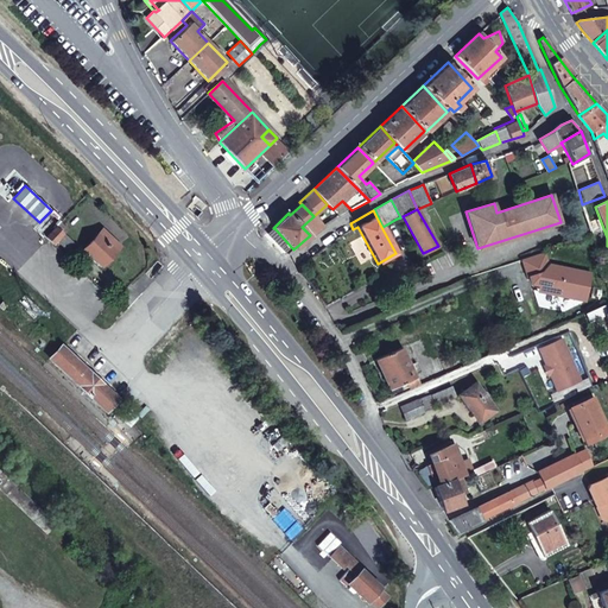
[(322,226),(314,216),(302,227),(310,235),(321,227),(322,226)]
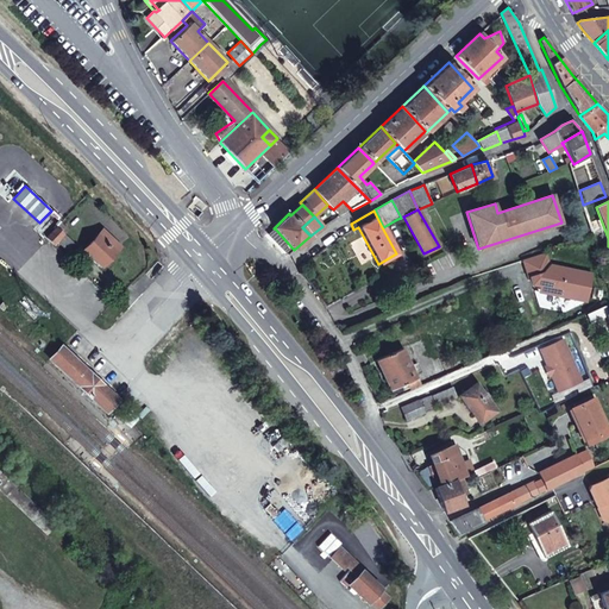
[(64,234),(56,227),(46,238),(49,240),(54,245),(64,234)]
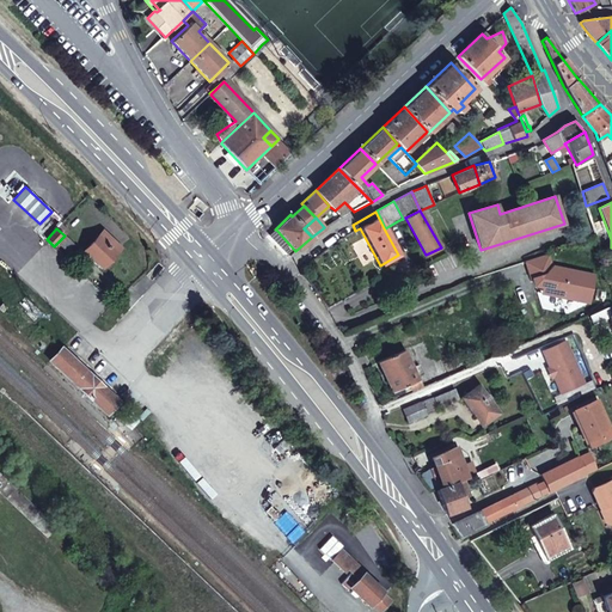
[(121,248),(103,231),(84,250),(103,268),(121,248)]
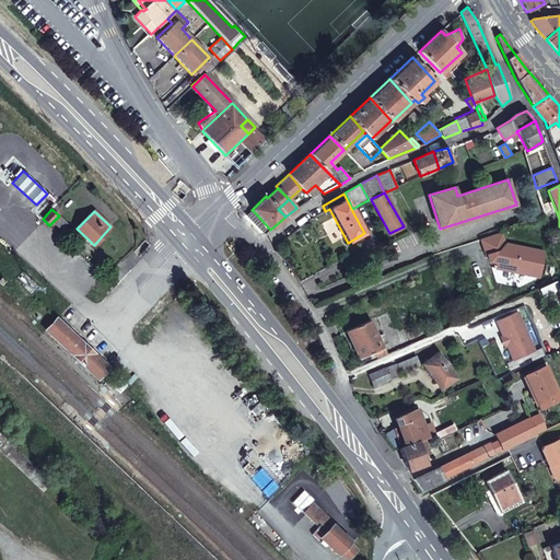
[(502,233),(481,240),(487,255),(488,255),(490,261),(497,264),(501,265),(500,270),(540,278),(546,252),(506,244),(502,233)]
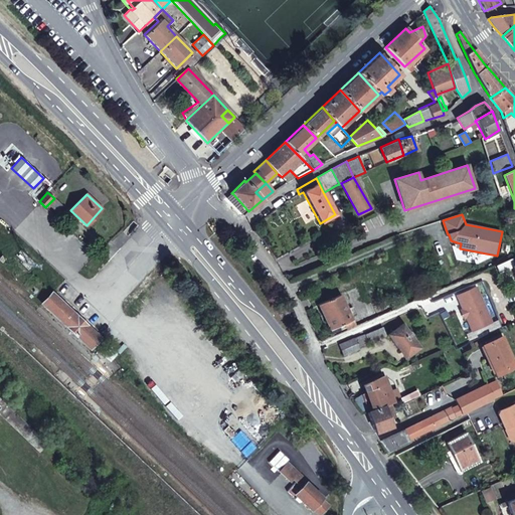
[(514,258),(496,266),(499,273),(513,267),(514,272),(514,258)]
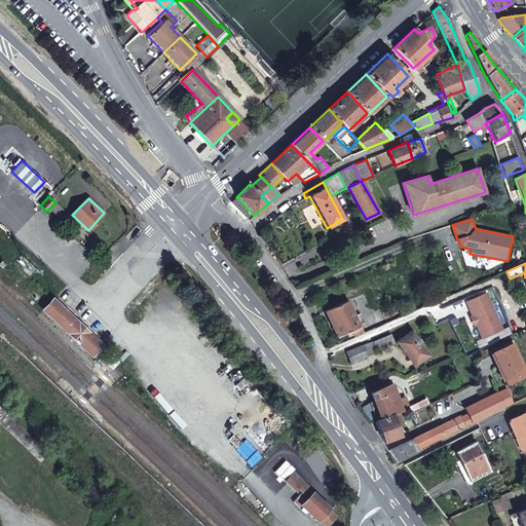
[(486,293),(466,302),(472,315),(476,324),(481,338),(501,330),(486,293)]
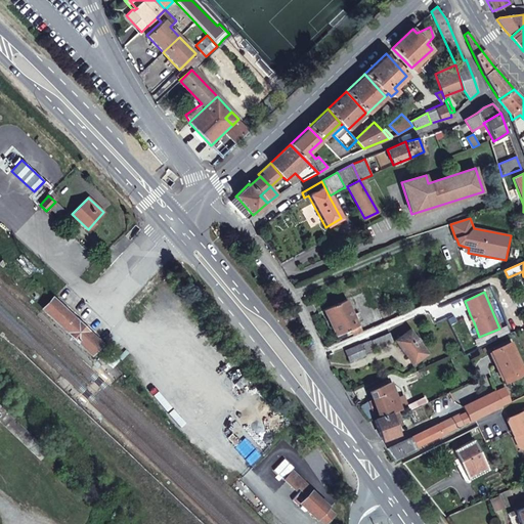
[(101,344),(53,299),(43,309),(91,354),(101,344)]
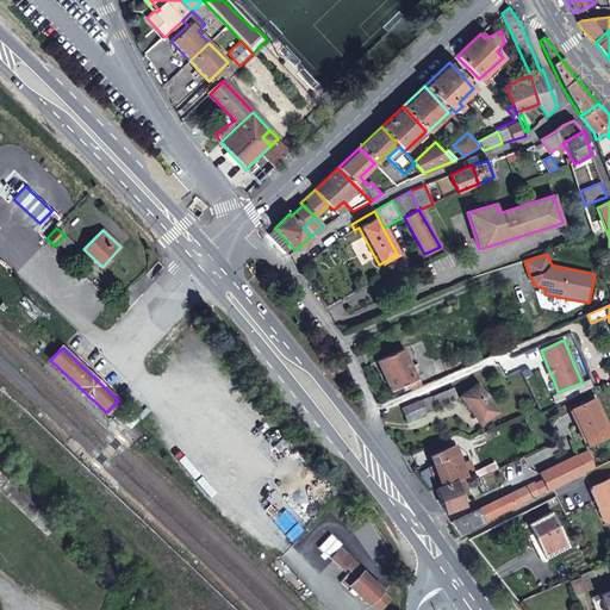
[(418,381),(403,348),(378,360),(381,367),(377,368),(383,381),(386,379),(392,391),(390,391),(393,398),(421,386),(418,381)]
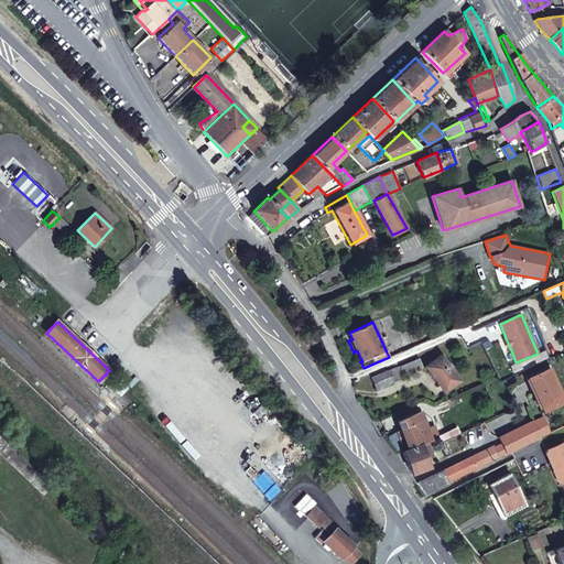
[(459,380),(441,356),(425,366),(444,391),(459,380)]
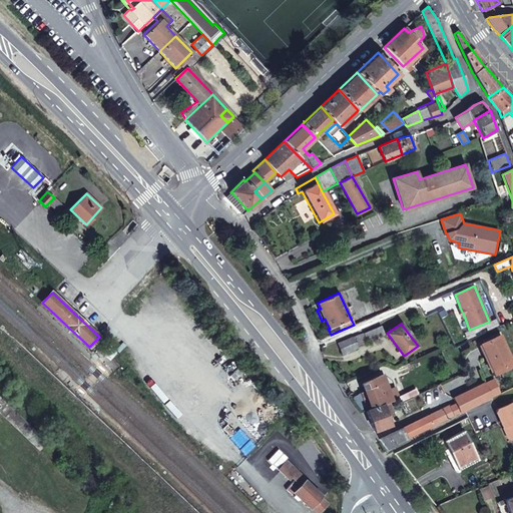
[(512,365),(499,336),(481,344),(493,371),(502,367),(504,370),(512,365)]
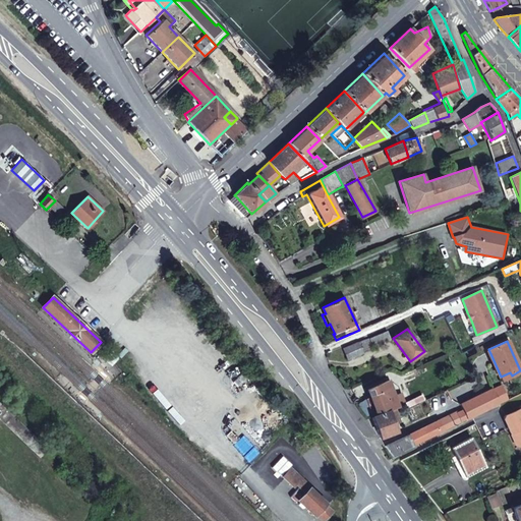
[(362,353),(358,343),(343,349),(347,359),(362,353)]
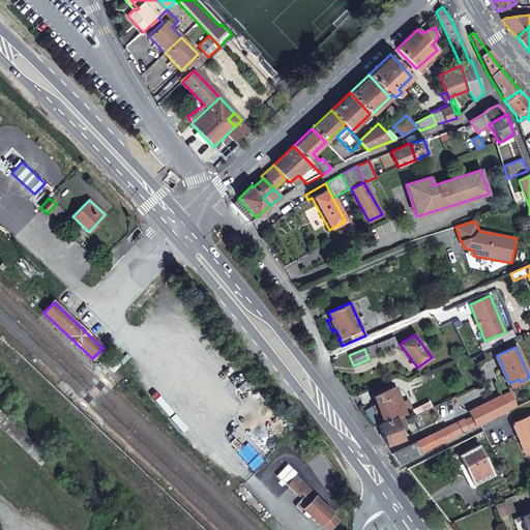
[(107,359),(102,355),(95,362),(100,366),(109,374),(116,366),(107,359)]
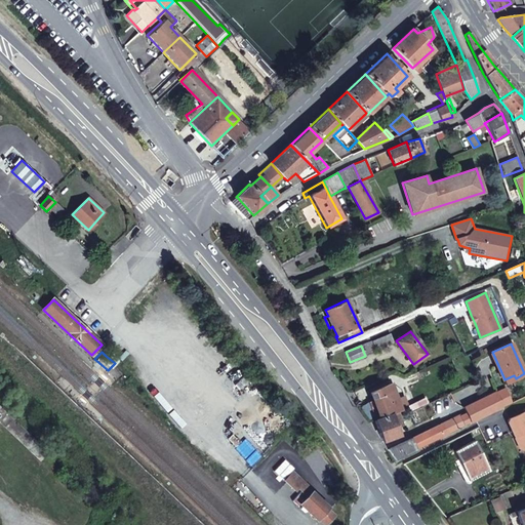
[(397,399),(391,384),(370,393),(380,418),(397,412),(401,410),(401,409),(397,400),(397,399)]
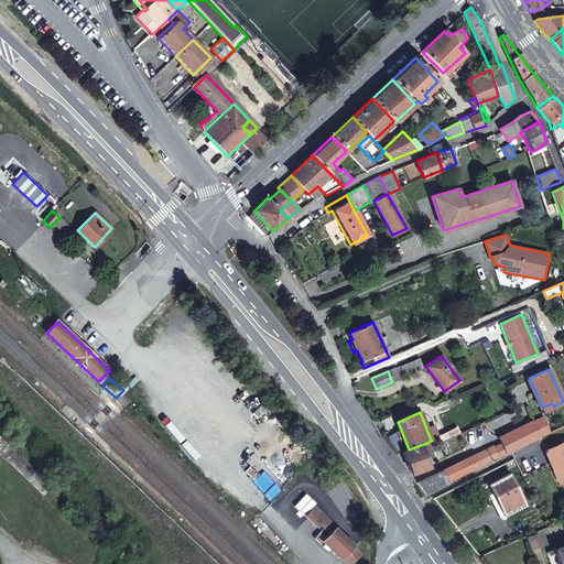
[(550,433),(543,416),(533,421),(532,421),(498,437),(501,444),(495,446),(500,458),(510,453),(540,438),(540,437),(550,433)]
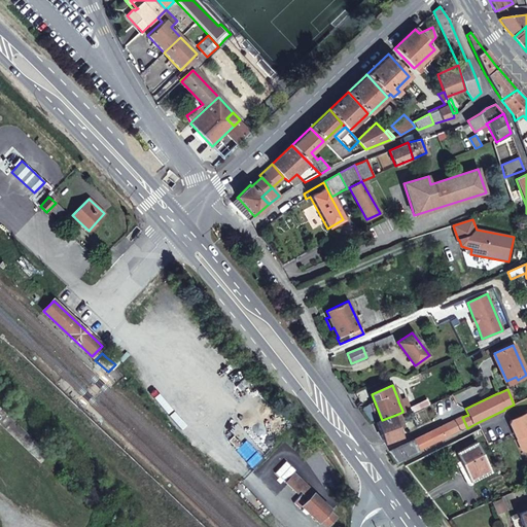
[(398,401),(402,411),(410,408),(406,397),(398,400),(398,401)]
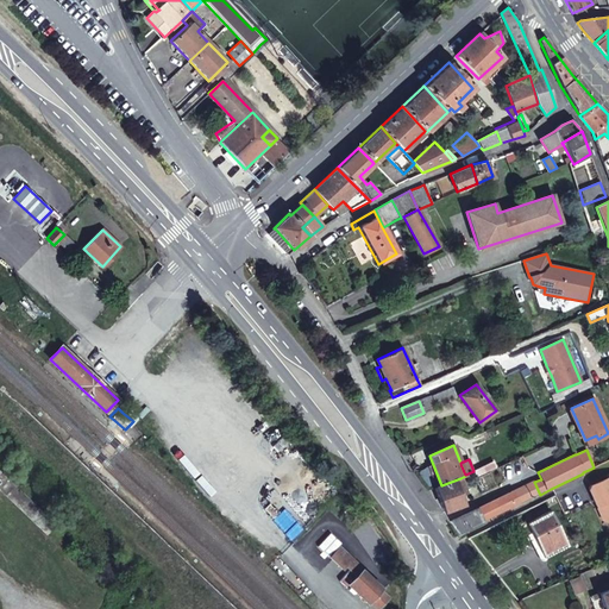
[(608,476),(591,485),(589,489),(597,507),(601,506),(608,521),(608,476)]
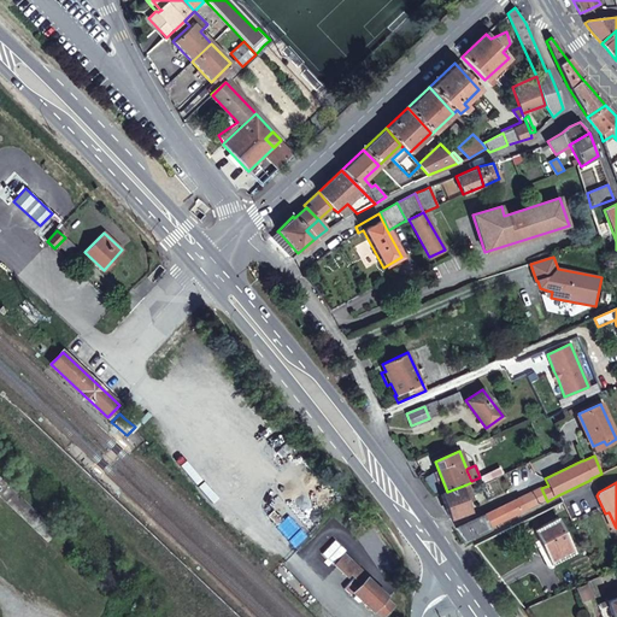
[(472,499),(466,485),(447,492),(445,492),(441,493),(451,518),(469,511),(465,501),(472,499)]
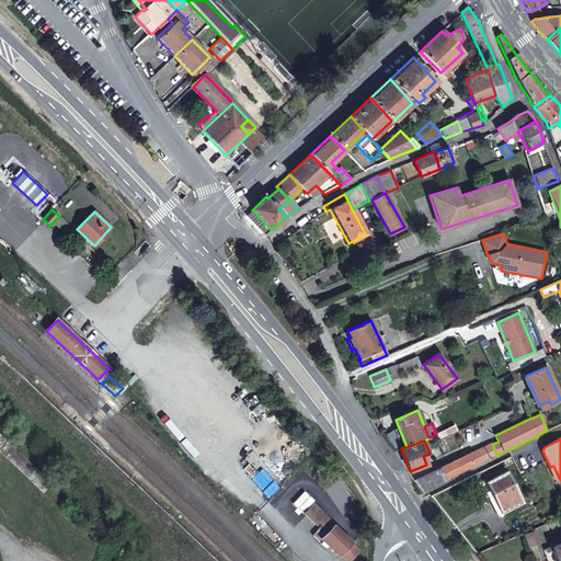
[(492,444),(492,443),(472,453),(479,464),(496,455),(492,444)]
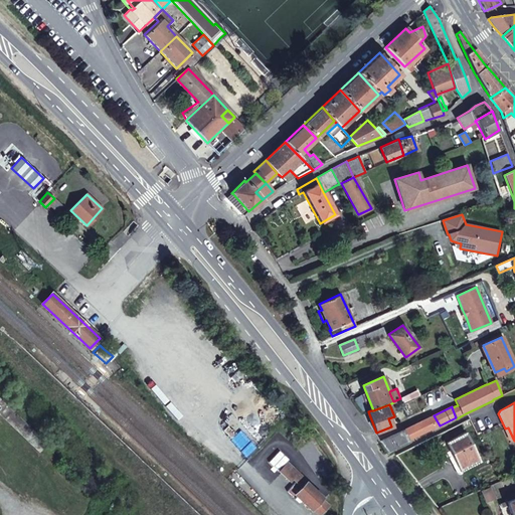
[(422,421),(412,425),(412,427),(410,428),(409,426),(381,441),(388,452),(408,442),(407,441),(427,432),(422,421)]
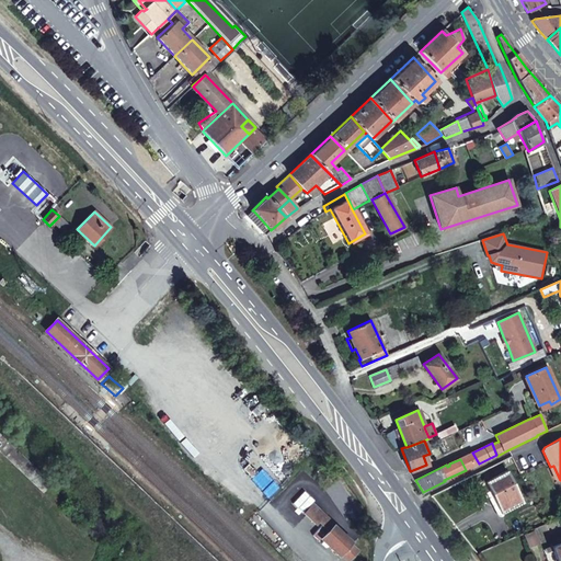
[(560,480),(553,466),(550,467),(556,479),(560,480)]
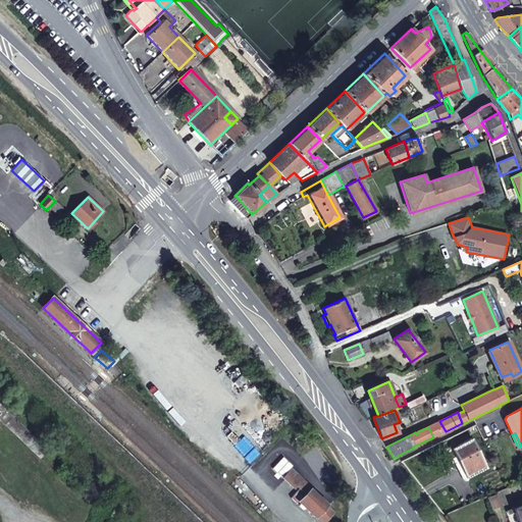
[(486,468),(471,437),(451,449),(466,478),(486,468)]
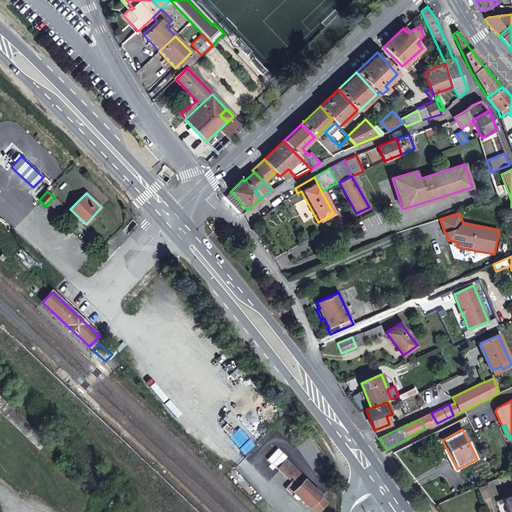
[(320,495),(304,480),(306,478),(272,447),(265,454),(269,458),(268,459),(288,478),(291,475),(300,484),(293,491),(310,506),(316,511),(317,511),(326,502),(320,495)]
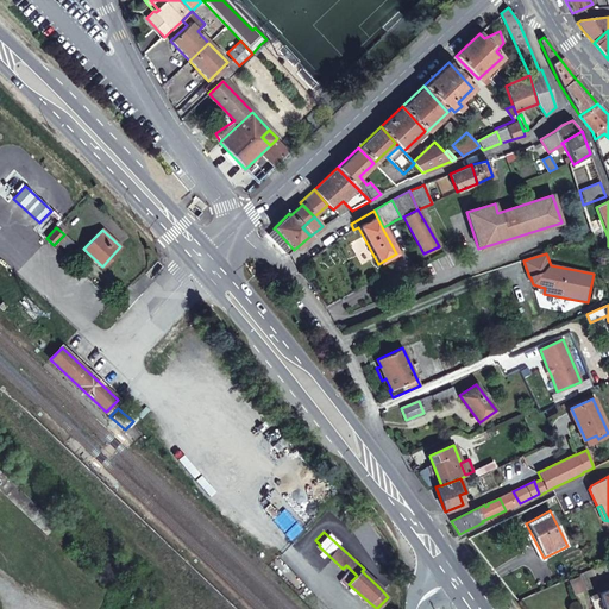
[(608,608),(608,589),(590,596),(592,600),(600,597),(603,608),(608,608)]
